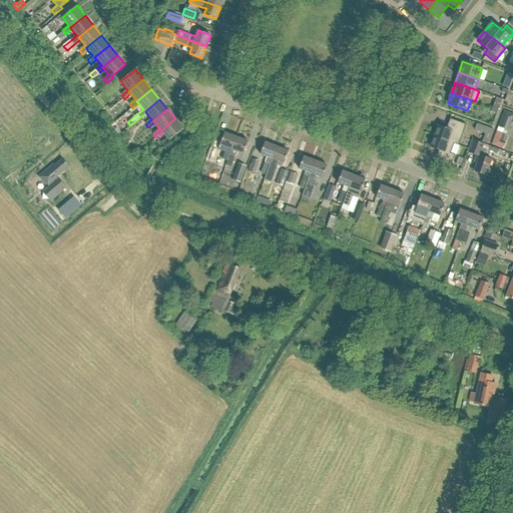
[(512,144),(512,143),(512,138),(504,135),(506,130),(508,130),(511,123),(512,123),(512,114),(504,111),(492,144),(512,152),(512,144)]
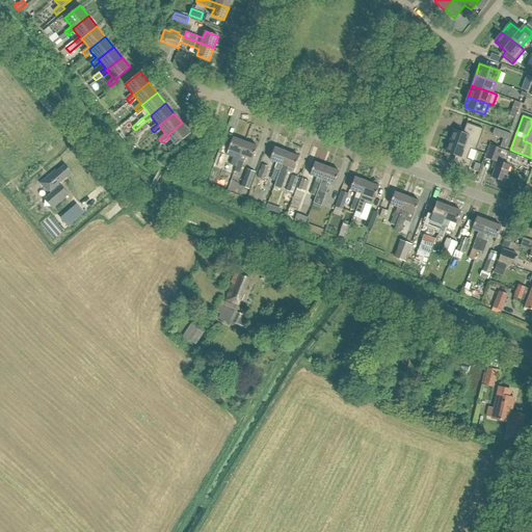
[(167,135),(168,138),(174,143),(167,149),(170,153),(178,147),(177,144),(190,133),(182,123),(167,135)]
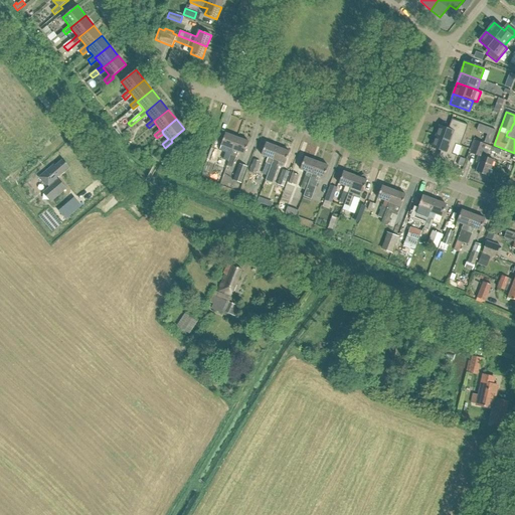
[(439,126),(435,137),(456,144),(461,146),(468,125),(452,119),(448,129),(439,126)]
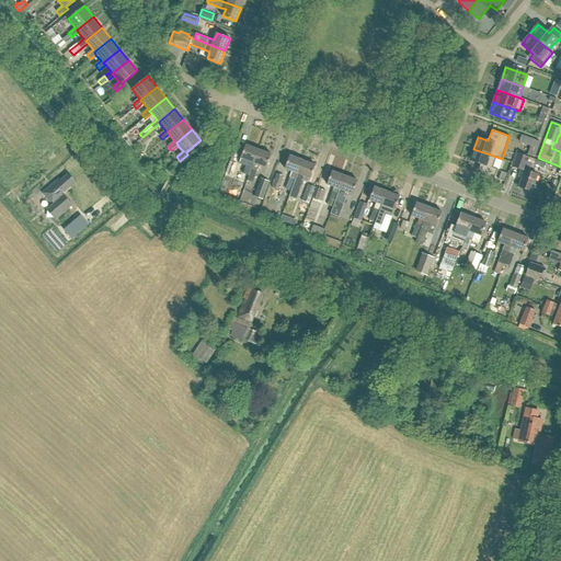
[(522,136),(519,142),(530,147),(538,149),(540,142),(522,136)]
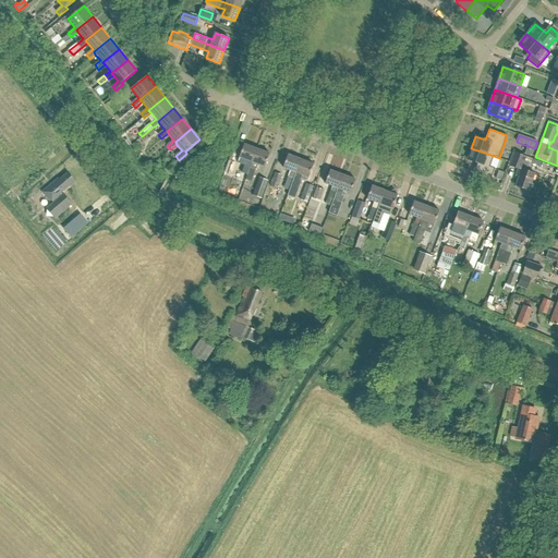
[(246,160),(240,178),(245,180),(256,149),(244,144),(239,157),(246,160)]
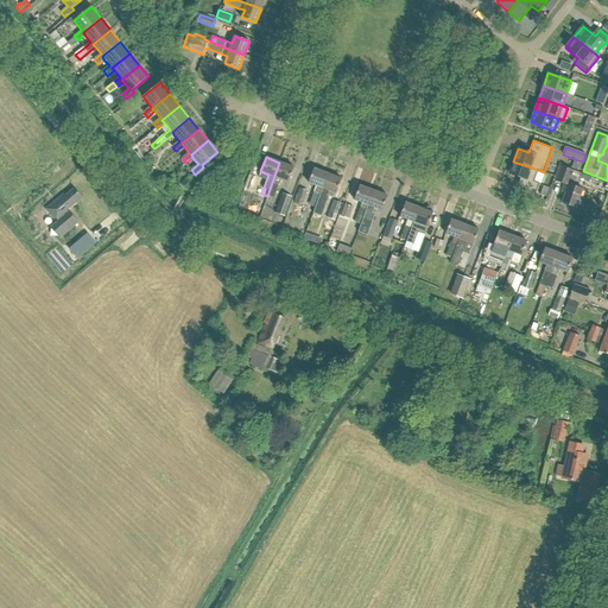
[(513,162),(510,173),(520,178),(515,189),(534,196),(539,184),(533,182),(538,170),(513,162)]
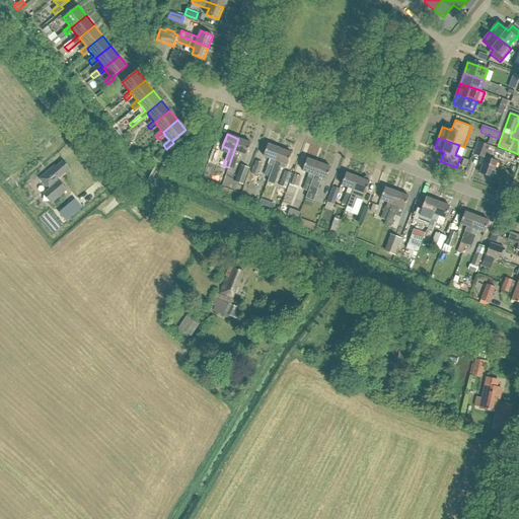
[(238,139),(228,167),(234,169),(240,153),(246,155),(250,143),(238,139)]
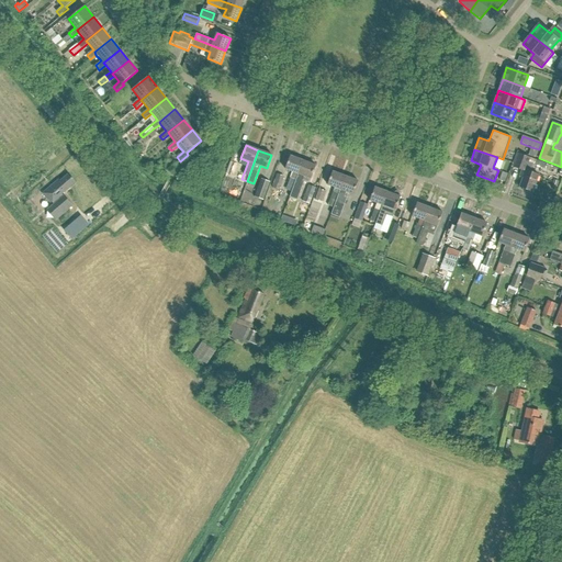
[(518,153),(513,167),(523,170),(520,177),(524,178),(520,187),(534,192),(539,175),(526,170),(530,158),(518,153)]
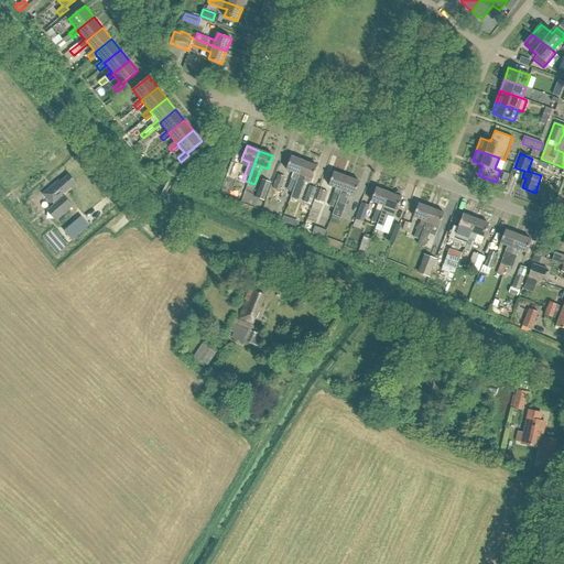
[(286,190),(293,192),(304,162),(291,156),(286,170),(293,172),(286,190)]
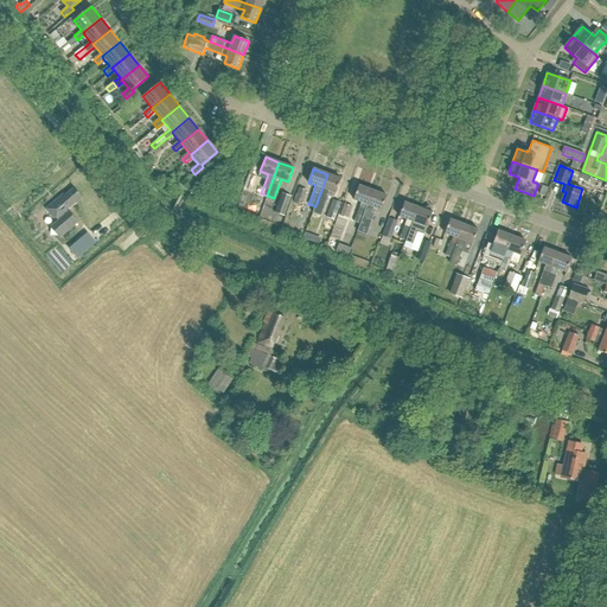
[(579,173),(576,177),(589,181),(590,177),(579,172),(579,173)]
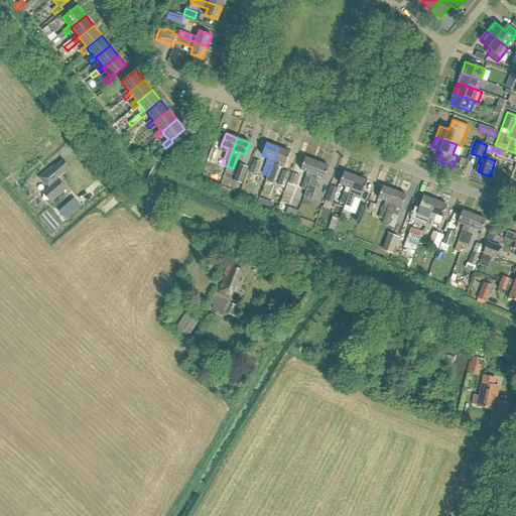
[(278,148),(268,175),(266,181),(273,183),(279,166),(278,165),(279,162),(285,164),(290,152),(278,148)]
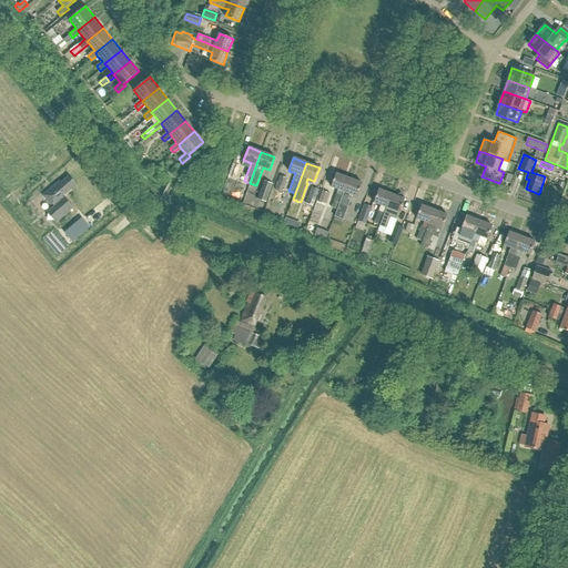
[(236,179),(241,166),(234,164),(230,176),(236,179)]
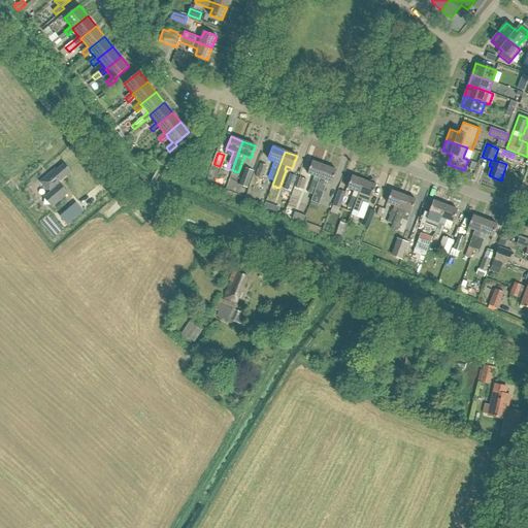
[(314,176),(310,187),(307,187),(305,192),(314,195),(324,166),(312,161),(307,174),(314,176)]
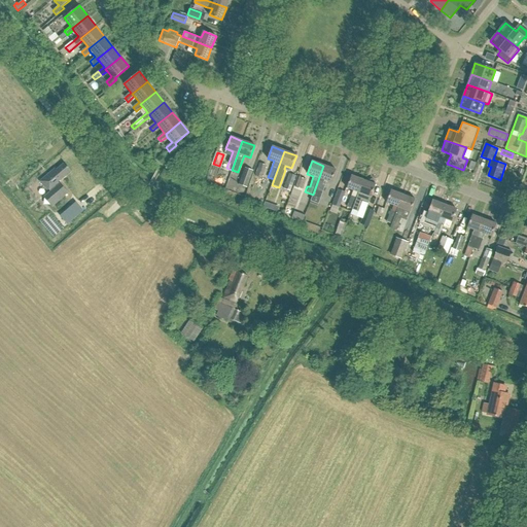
[(470,162),(468,169),(475,171),(477,164),(470,162)]
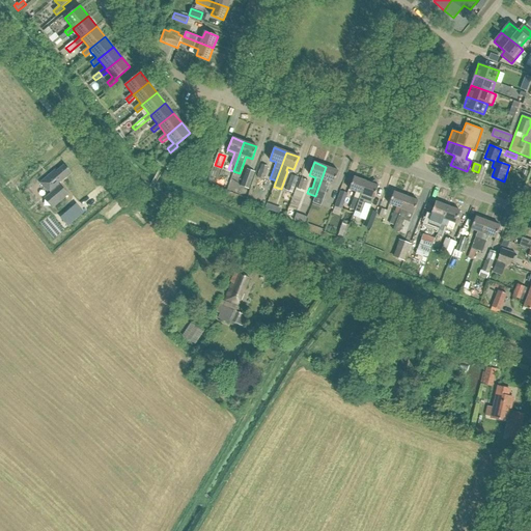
[(66,165),(40,188),(53,202),(80,179),(66,165)]
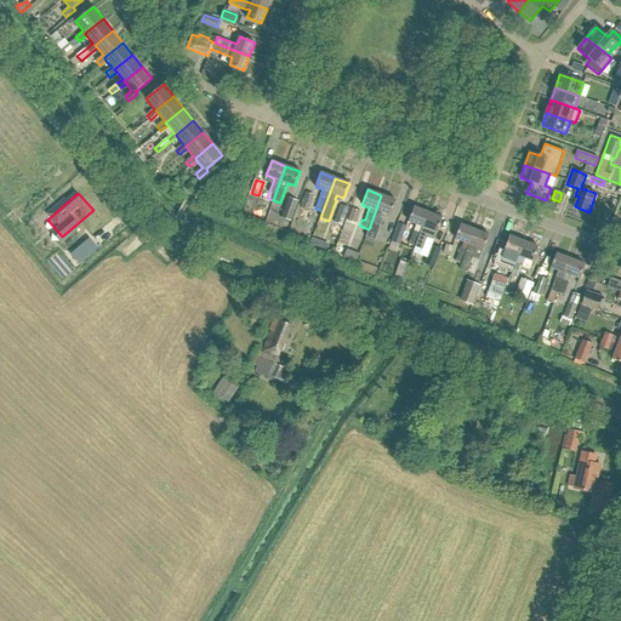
[(307,193),(301,206),(308,209),(313,195),(307,193)]
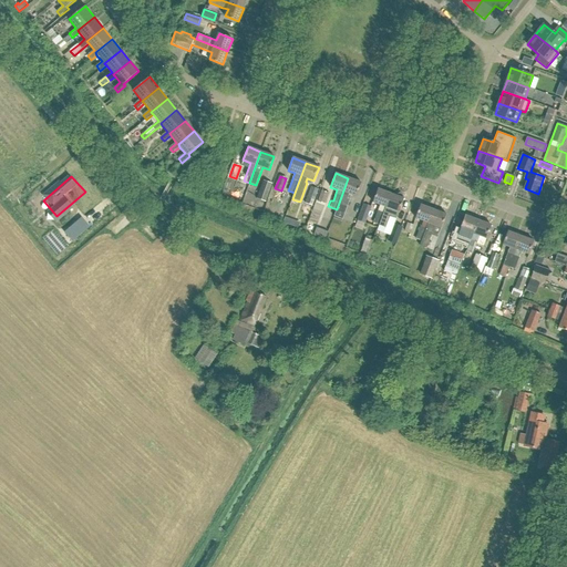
[(348,178),(337,209),(334,216),(342,219),(350,198),(348,198),(349,194),(356,197),(361,183),(348,178)]
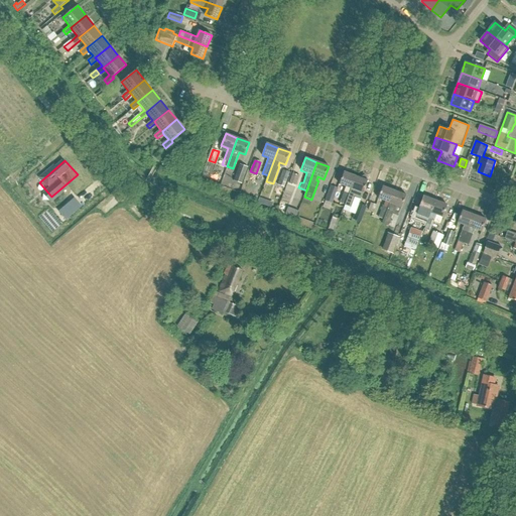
[(240,164),(234,180),(242,183),(248,167),(240,164)]
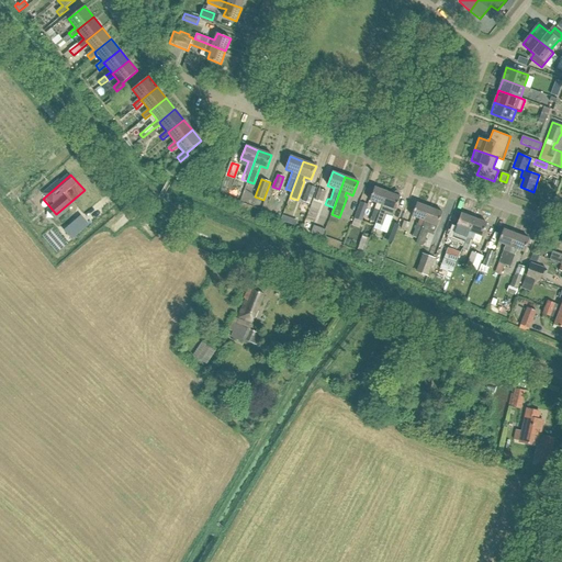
[(308,186),(303,202),(310,204),(315,188),(308,186)]
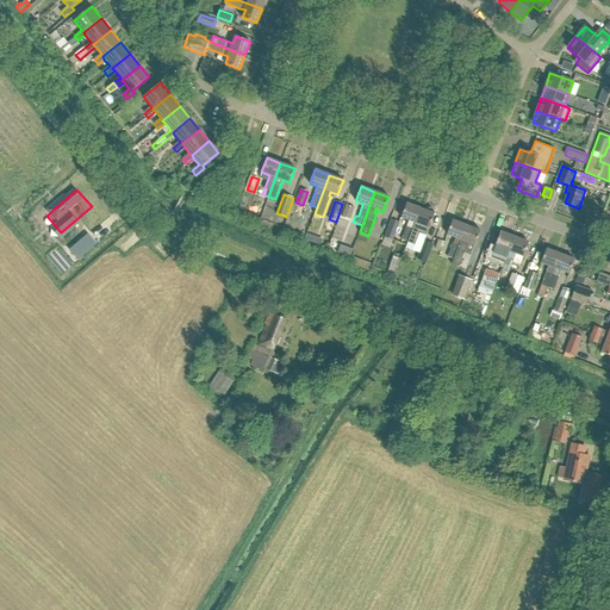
[(408,242),(421,210),(406,204),(402,218),(409,221),(402,240),(408,242)]
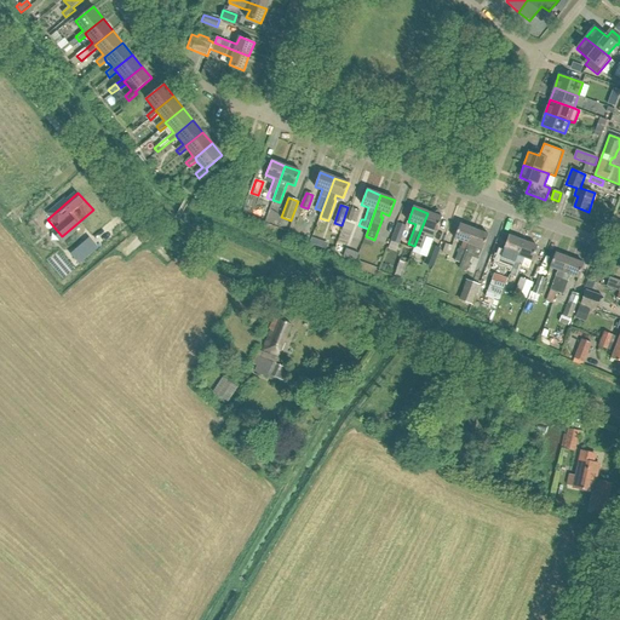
[(352,208),(348,220),(356,223),(360,211),(352,208)]
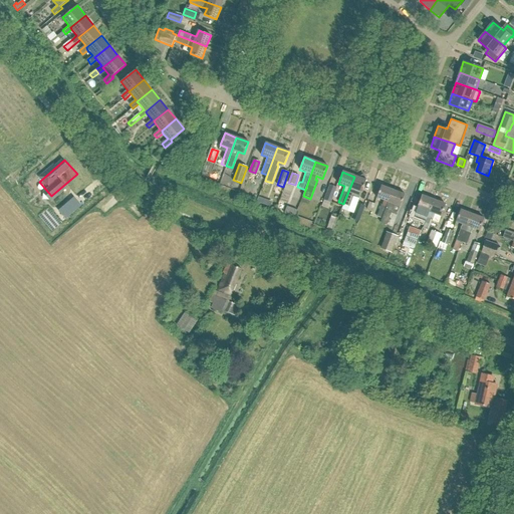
[(354,177),(343,204),(349,206),(353,197),(359,199),(361,193),(366,181),(354,177)]
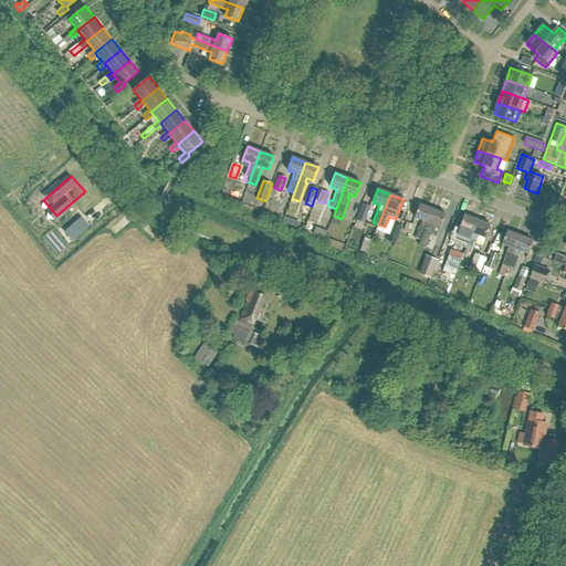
[(363,203),(357,220),(364,222),(370,207),(363,203)]
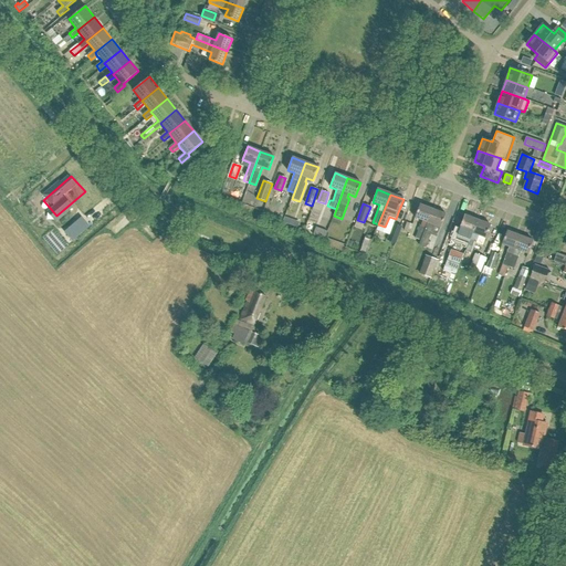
[(420,205),(416,218),(423,221),(421,226),(420,226),(416,239),(417,239),(421,240),(432,209),(420,205)]
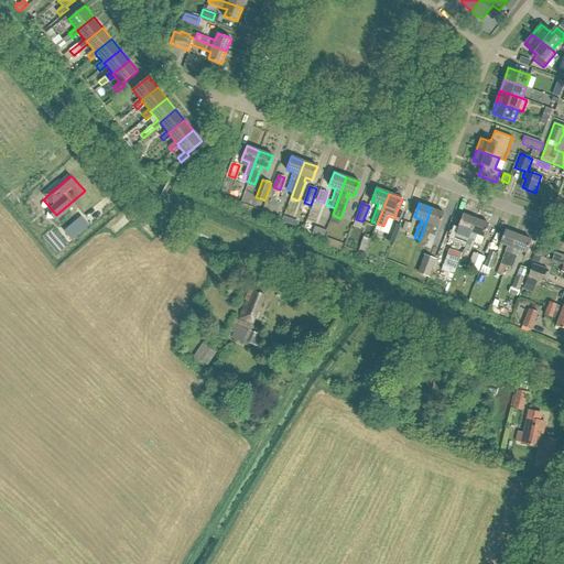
[(418,245),(419,245),(424,247),(429,234),(433,225),(440,227),(444,214),(432,209),(431,208),(420,239),(418,245)]
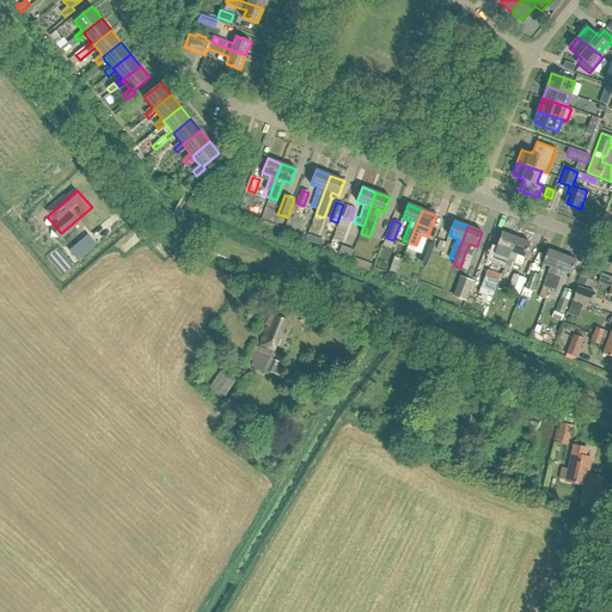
[(502,233),(493,259),(506,264),(516,238),(512,237),(513,234),(503,231),(502,233)]
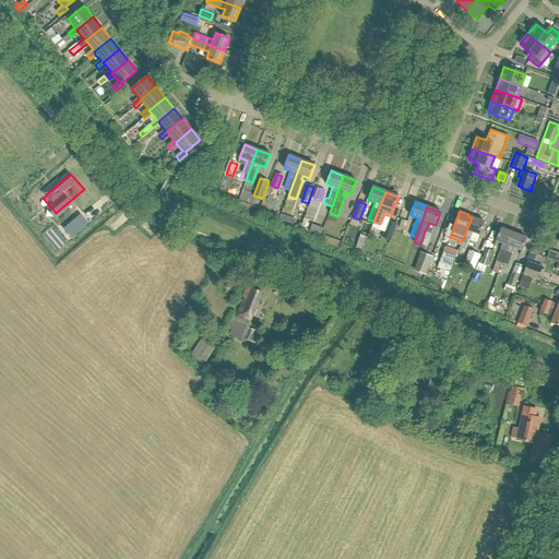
[(80,215),(63,229),(72,238),(88,224),(80,215)]
